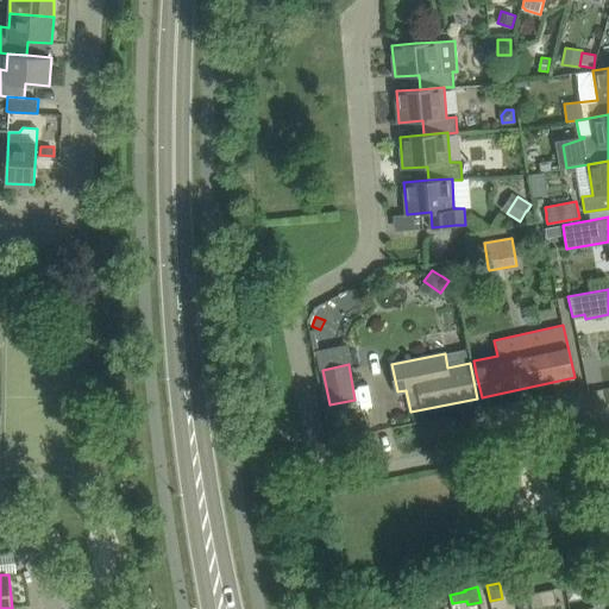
[(542,590),(545,606),(558,604),(554,588),(542,590)]
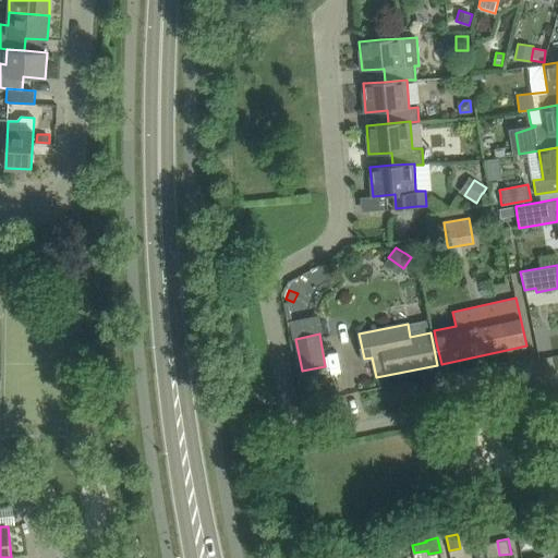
[(488,557),(499,555),(497,541),(485,543),(488,557)]
